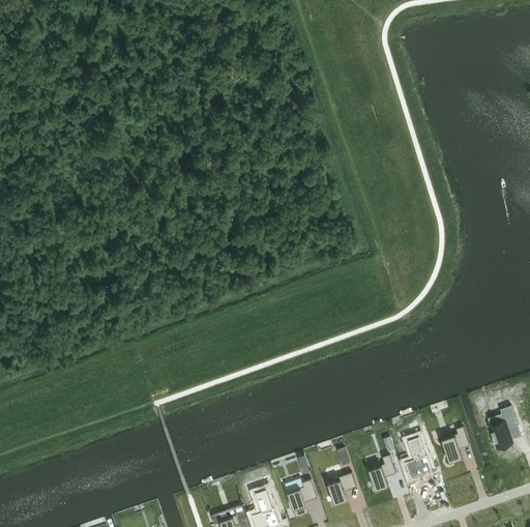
[(497,449),(512,444),(509,437),(514,435),(512,431),(519,429),(511,407),(500,411),(504,422),(490,428),(497,449)]
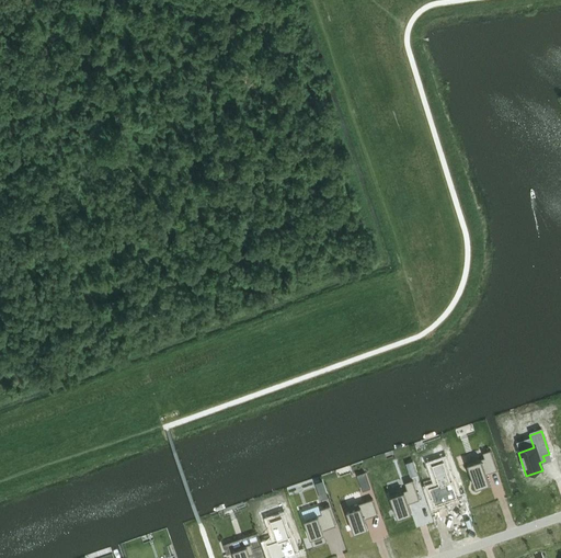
[(495,475),(488,454),(481,457),(483,463),(481,463),(465,468),(473,494),(488,490),(483,476),(485,475),(487,475),(488,477),(495,475)]
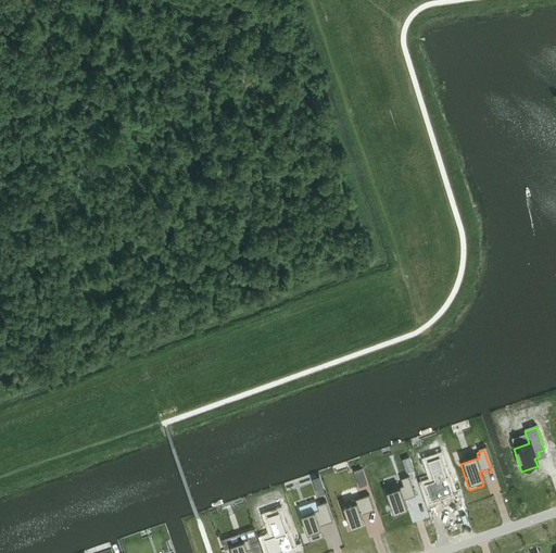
[(409,460),(404,462),(407,474),(414,472),(409,460)]
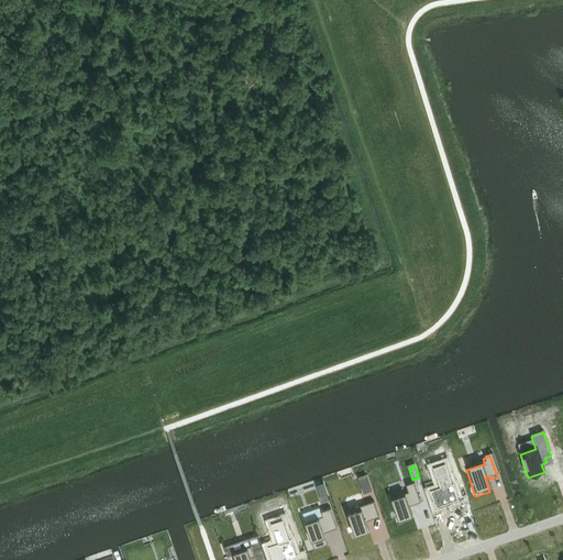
[(453,489),(446,469),(435,473),(442,493),(432,496),(438,514),(461,506),(454,489),(453,489)]
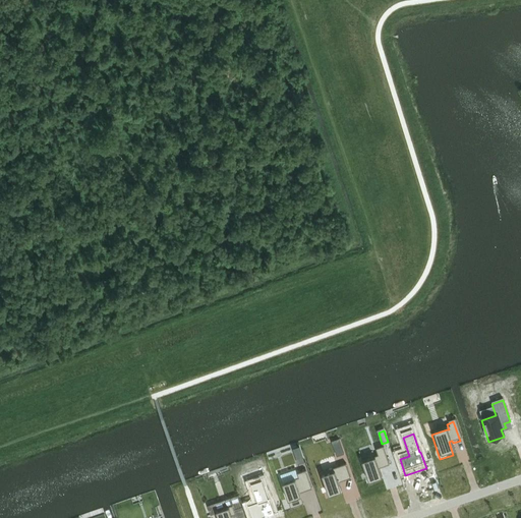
[(339,442),(333,444),(337,458),(343,455),(339,442)]
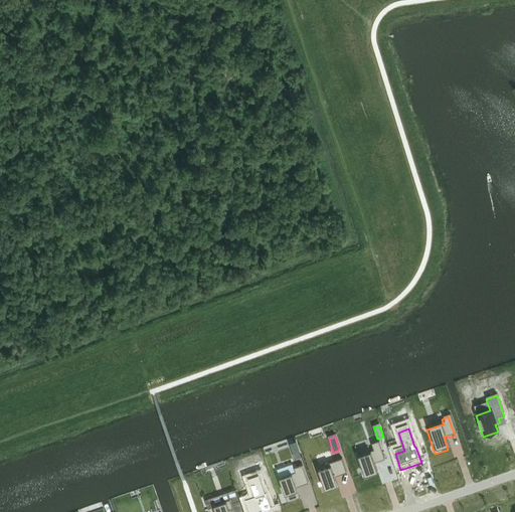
[(370,453),(359,457),(366,477),(379,472),(375,461),(378,460),(379,463),(386,460),(380,443),(373,445),(375,452),(372,452),(370,453)]
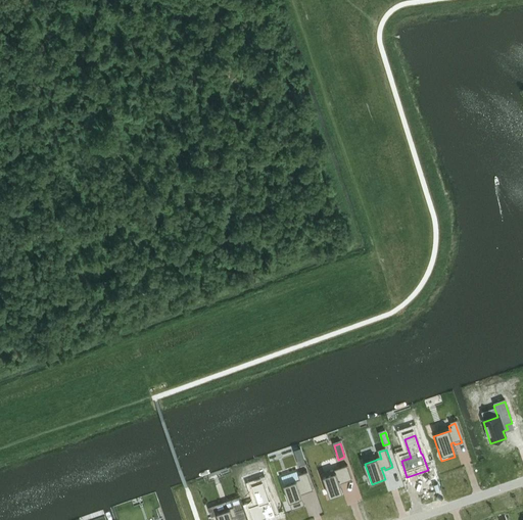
[(303,460),(297,462),(299,468),(305,466),(303,460)]
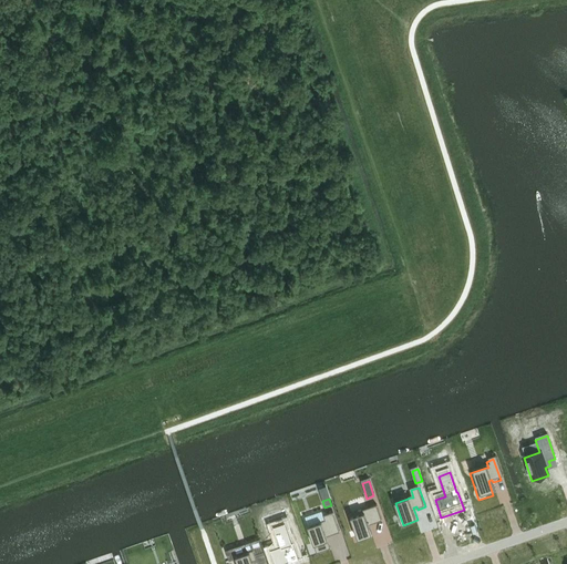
[(372,525),(380,523),(375,508),(349,516),(356,540),(371,535),(368,523),(371,522),(372,525)]
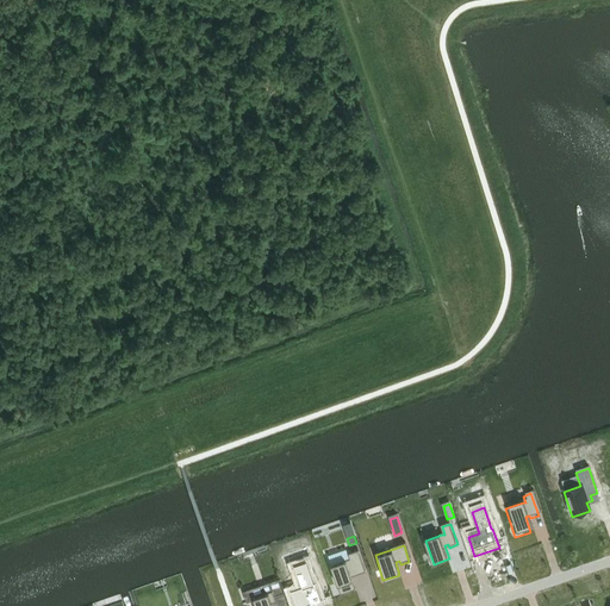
[(349,561),(331,568),(341,597),(355,591),(350,575),(354,574),(355,578),(365,574),(358,554),(348,556),(349,561)]
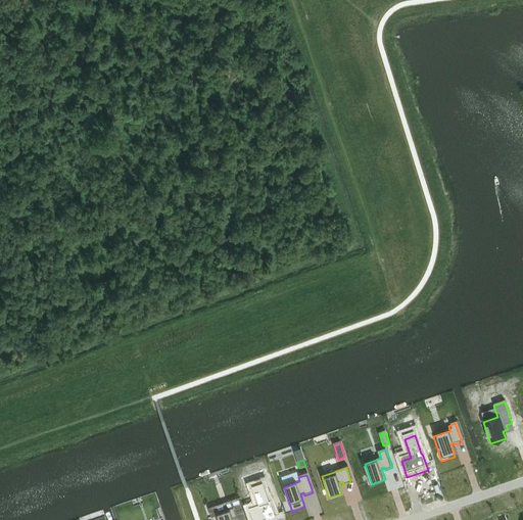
[(271,507),(265,488),(254,491),(260,511),(251,514),(252,519),(276,519),(274,512),(273,510),(272,507),(271,507)]
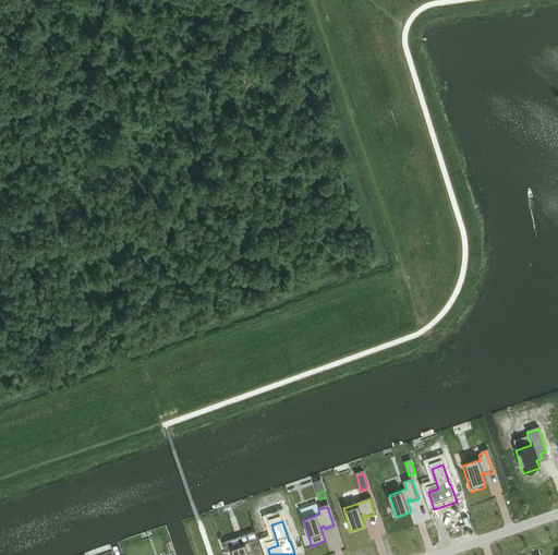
[(246,545),(234,550),(235,554),(251,554),(255,553),(252,543),(246,545)]
